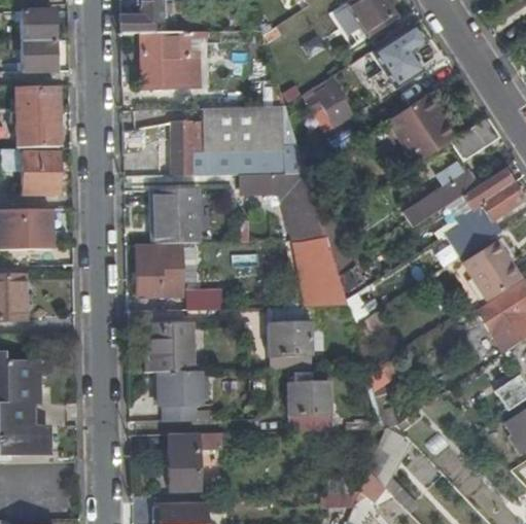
[(121,14),(123,32),(142,32),(154,31),(154,20),(164,20),(163,0),(141,0),(142,13),(121,14)]
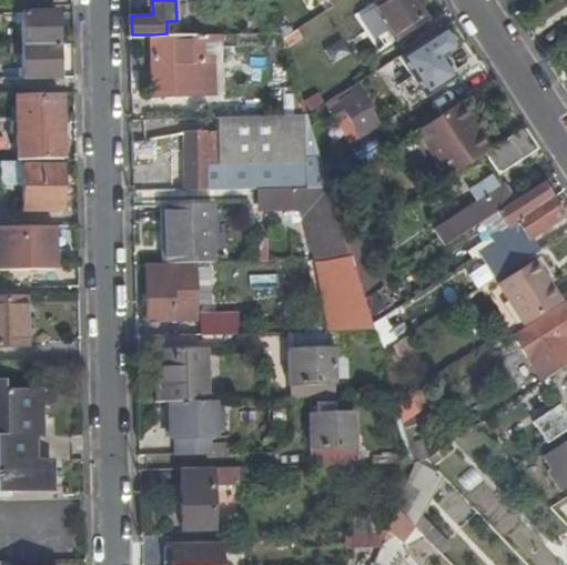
[(429,19),(417,0),(376,0),(356,13),(380,52),(429,19)]
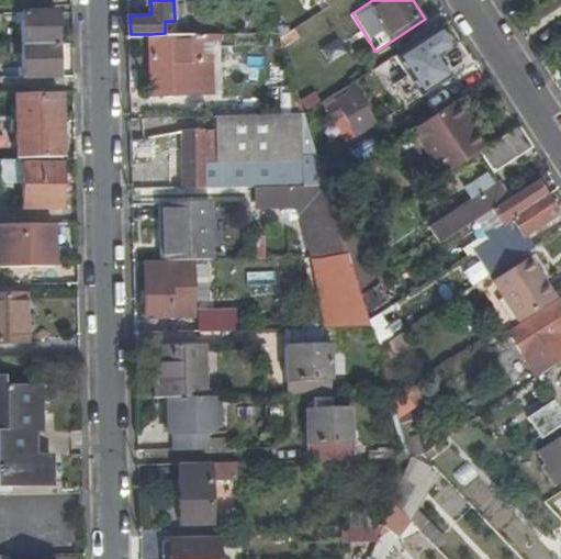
[(12,36),(12,49),(22,49),(23,76),(58,75),(57,9),(22,10),(22,36),(12,36)]
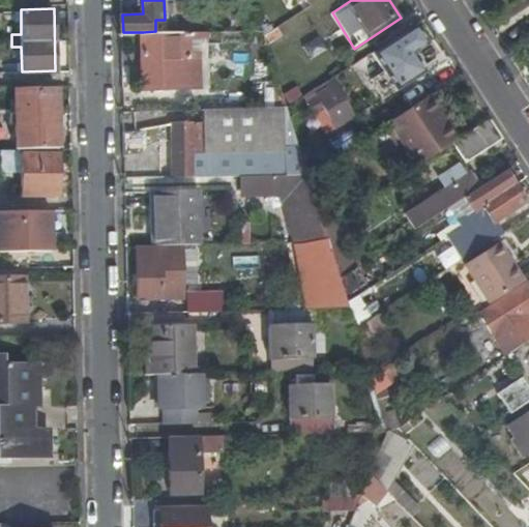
[(414,52),(419,48),(429,41),(418,25),(375,53),(399,88),(425,70),(414,52)]
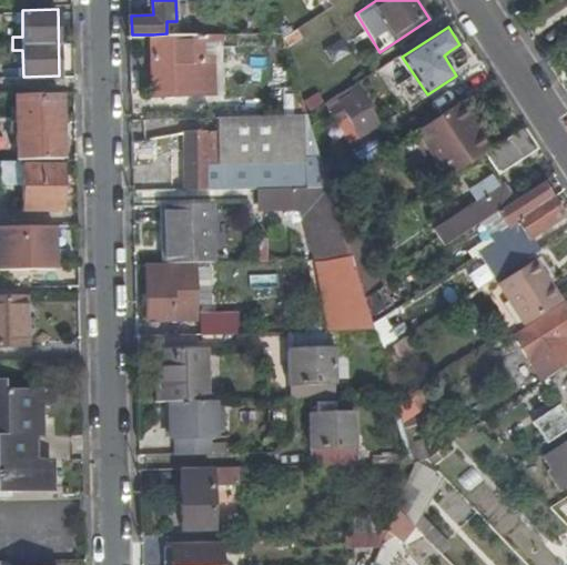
[(166,33),(153,34),(154,94),(192,93),(192,60),(208,59),(208,33),(166,33)]
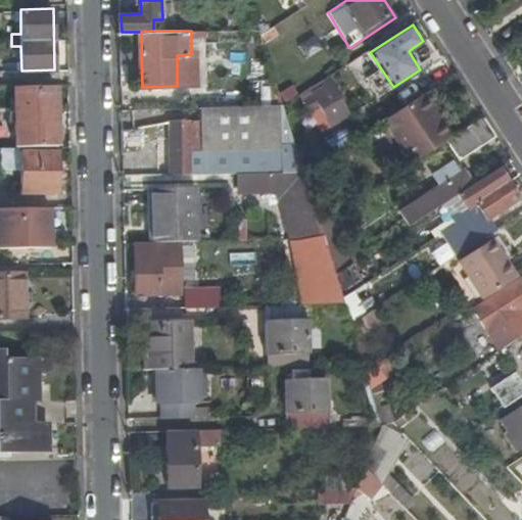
[(426,65),(414,47),(409,51),(420,69),(426,65)]
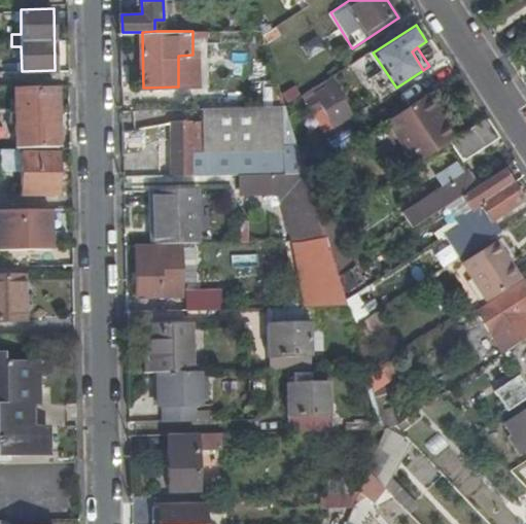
[(178,56),(178,86),(199,85),(199,55),(193,55),(178,56)]
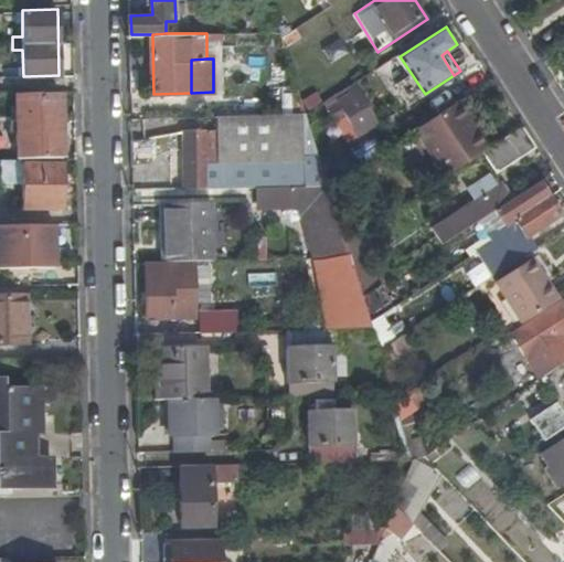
[(351,86),(353,92),(340,99),(360,133),(379,122),(357,83),(351,86)]
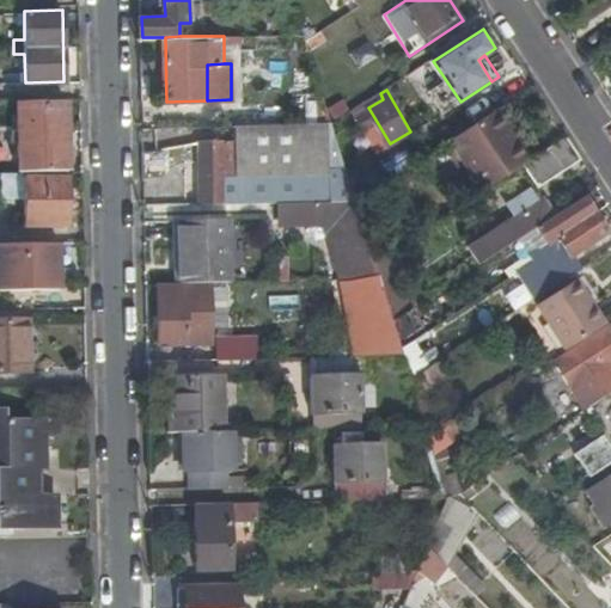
[(490,114),(482,118),(487,124),(493,120),(517,155),(541,140),(515,100),(492,116),(490,114)]
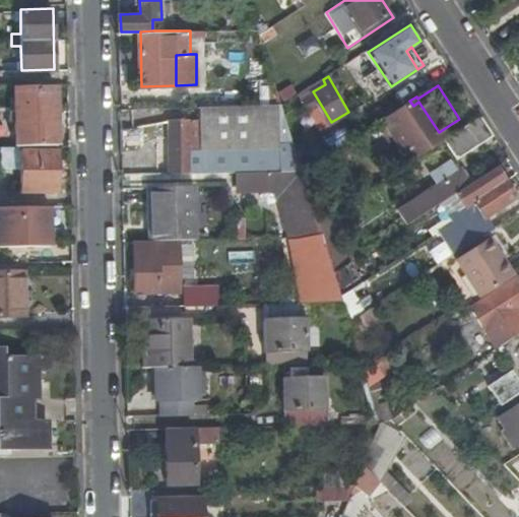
[(15,120),(16,145),(58,145),(57,87),(15,88),(15,110),(10,110),(10,120),(15,120)]
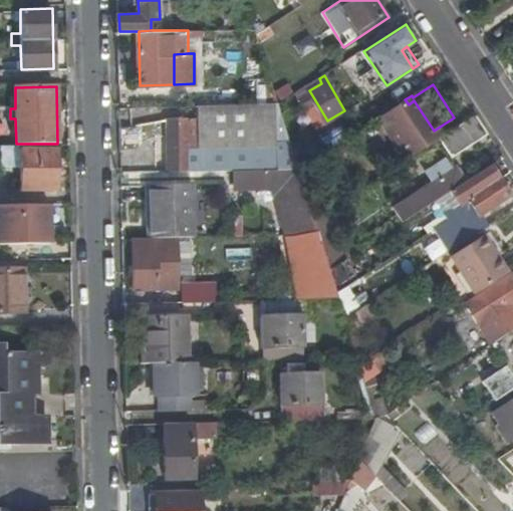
[(488,132),(476,113),(440,138),(452,156),(488,132)]
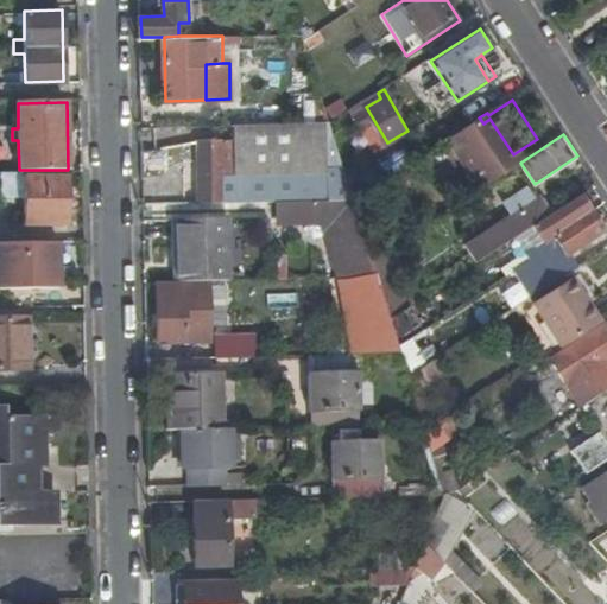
[(200,140),(201,201),(304,198),(303,166),(284,166),(284,172),(235,172),(234,135),(222,135),(222,139),(200,140)]
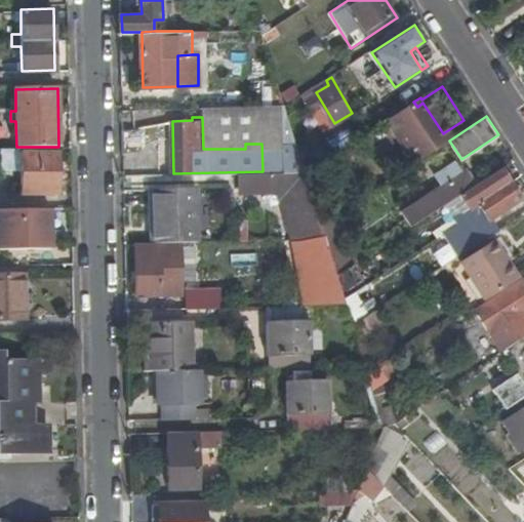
[(58,150),(24,152),(24,193),(58,192),(58,150)]
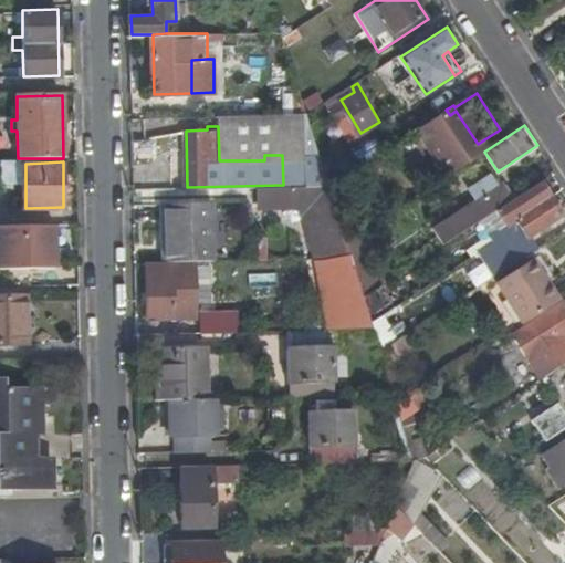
[(412,178),(421,193),(446,177),(436,162),(412,178)]
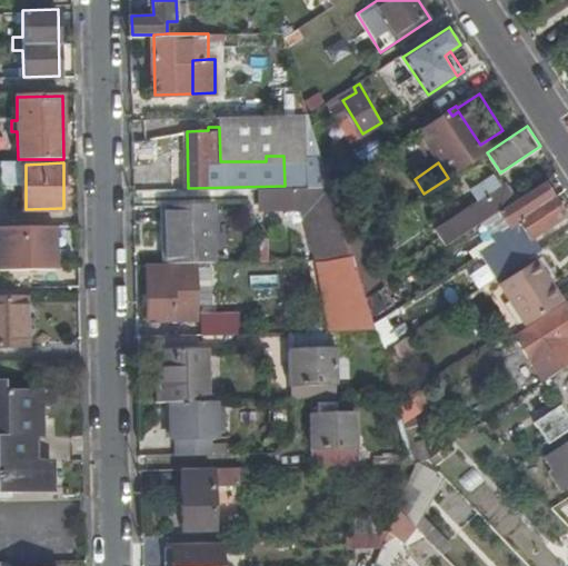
[(440,228),(450,242),(499,210),(515,200),(506,185),(501,187),(494,176),(472,189),(480,201),(440,228)]
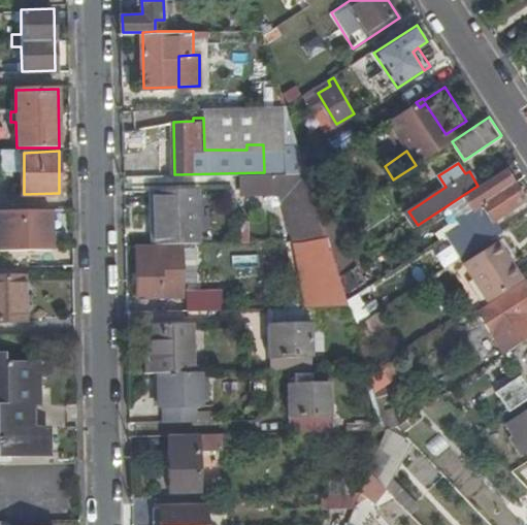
[(514,182),(505,168),(478,186),(463,195),(472,208),(478,205),(482,202),(514,182)]
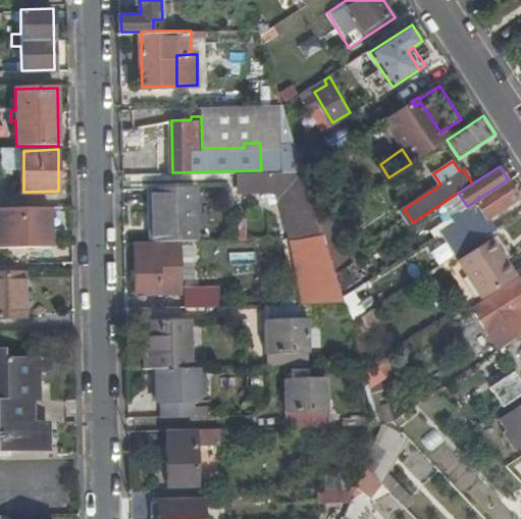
[(294,214),(301,237),(322,232),(301,170),(274,170),(289,215),(294,214)]
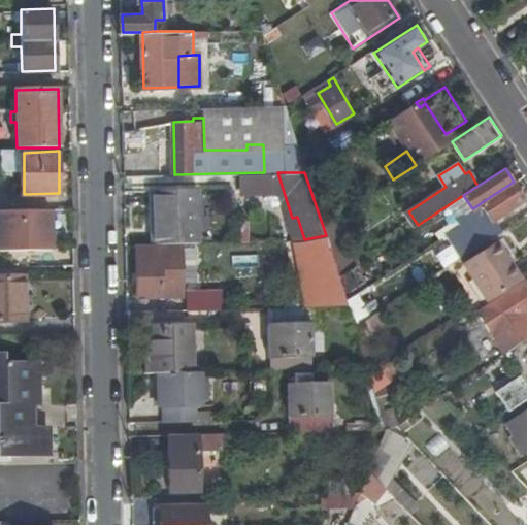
[(482,202),(493,218),(493,219),(525,198),(514,182),(482,202)]
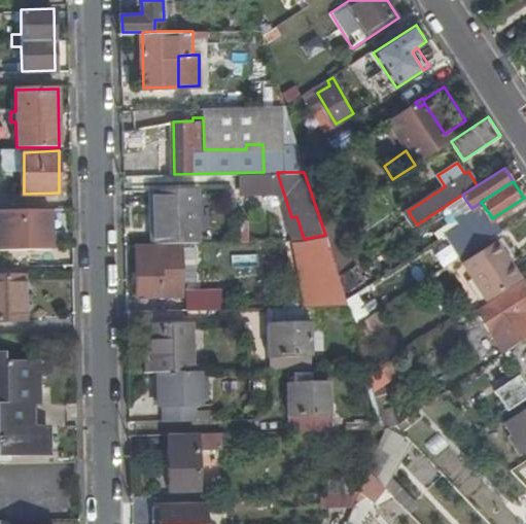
[(200,187),(147,188),(148,239),(200,238),(200,187)]
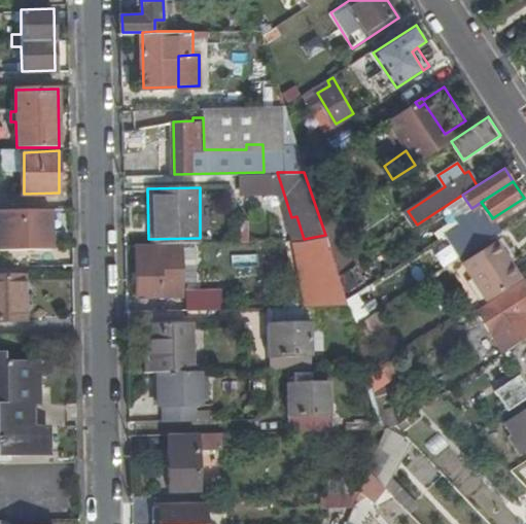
[(460,215),(464,221),(481,210),(477,205),(471,208),(460,215)]
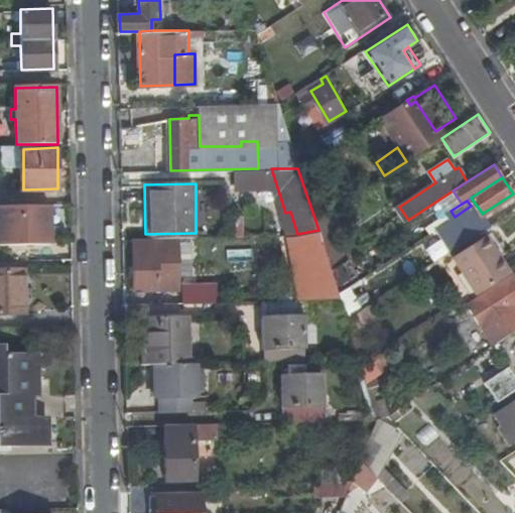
[(30,224),(25,224),(25,233),(30,232),(30,248),(52,248),(51,208),(30,208),(30,224)]
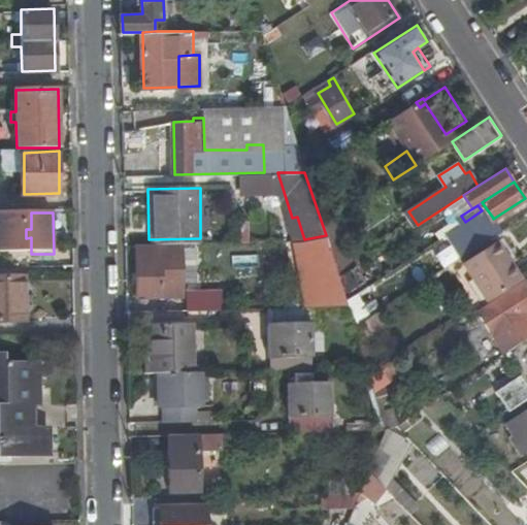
[(329,239),(335,262),(339,275),(356,265),(358,264),(342,212),(324,225),(329,239)]
